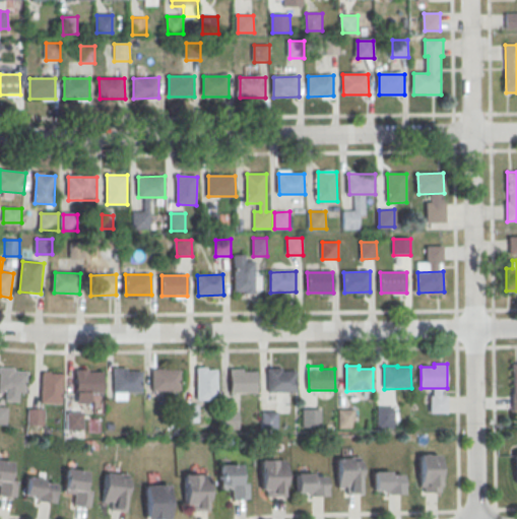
[(1,367),(0,379),(0,392),(26,394),(28,372),(14,371),(15,368),(1,367)]
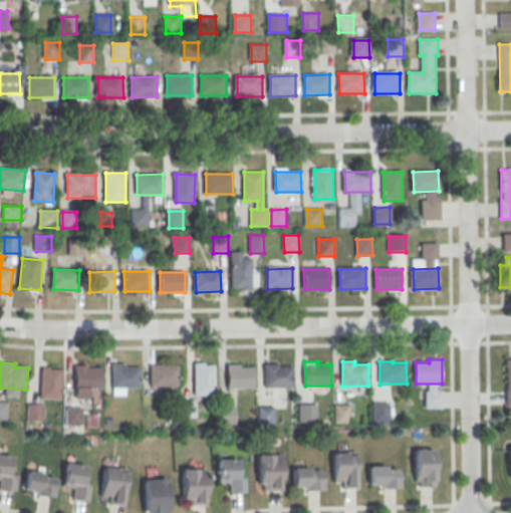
[(196,363),(196,396),(217,396),(217,365),(206,365),(206,363),(196,363)]
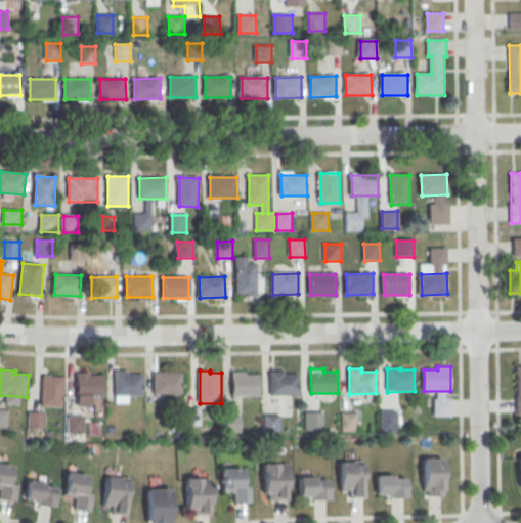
[(272,372),(272,396),(299,395),(299,374),(285,374),(285,371),(272,372)]
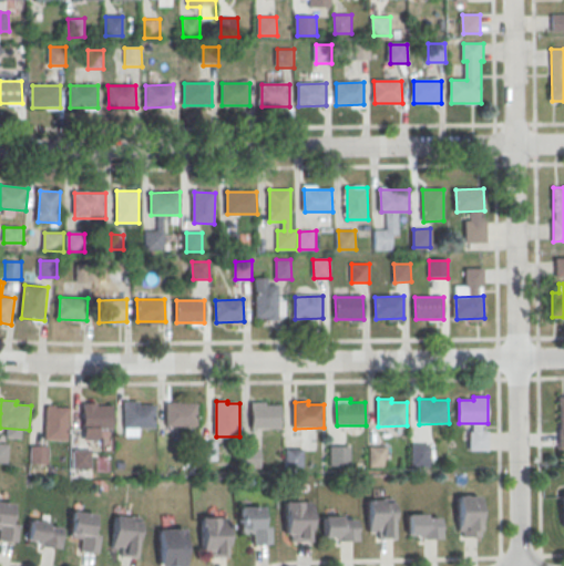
[(84,402),(85,430),(113,429),(113,405),(99,405),(98,402),(84,402)]
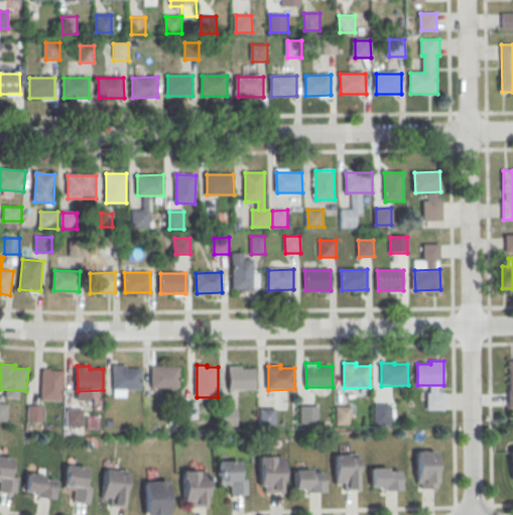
[(115,366),(115,390),(141,389),(141,368),(127,368),(127,366),(115,366)]
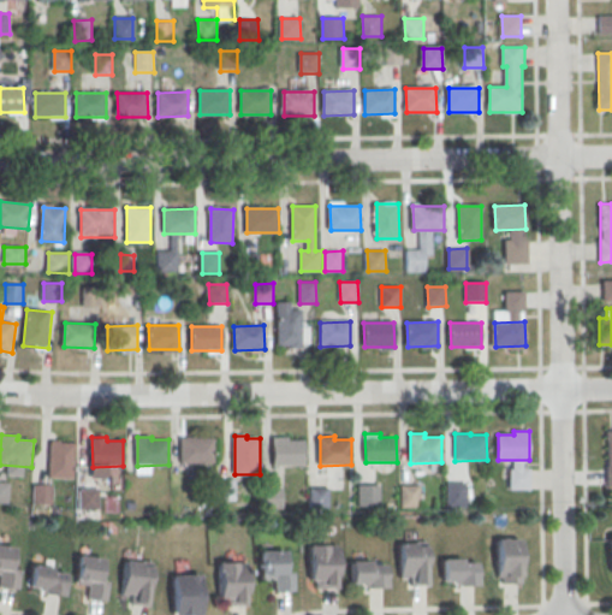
[(273,437),(274,466),(306,466),(304,441),(289,441),(289,437),(273,437)]
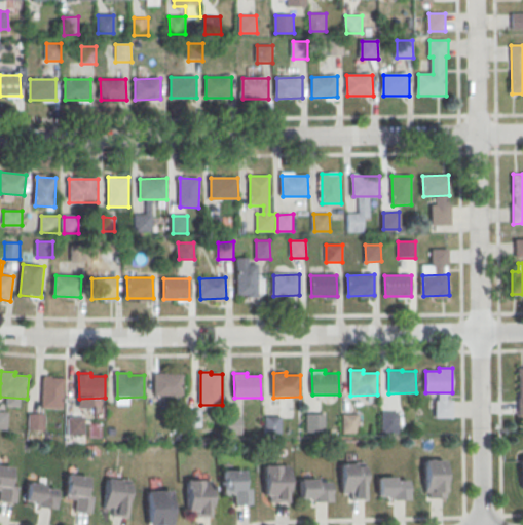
[(155,374),(155,397),(184,396),(184,374),(170,375),(170,374),(155,374)]
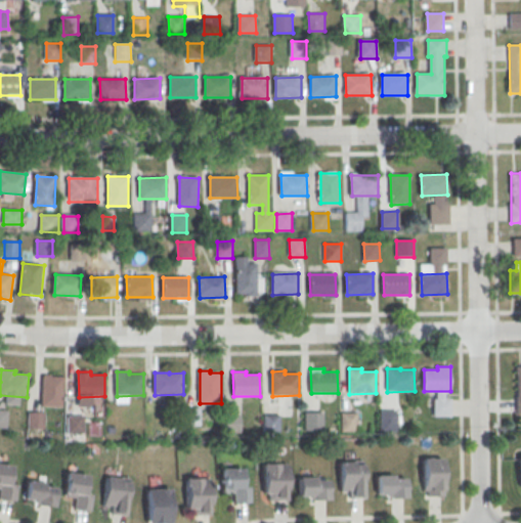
[(44,377),(64,378),(63,407),(43,407),(44,377)]
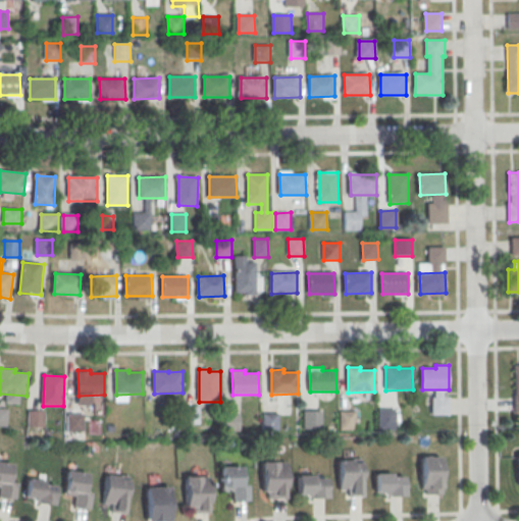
[(0,408),(8,409),(7,425),(0,424),(0,408)]
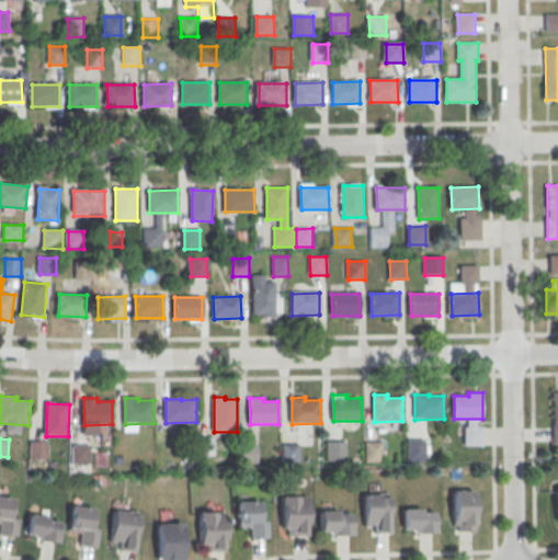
[(409,440),(425,440),(425,461),(408,461),(409,440)]
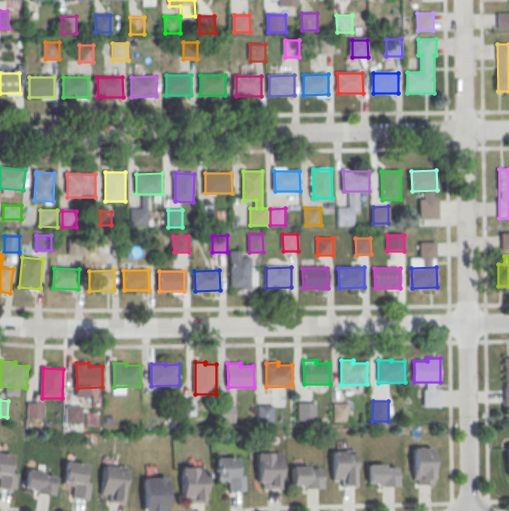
[(29,402),(46,403),(45,419),(28,418),(29,402)]
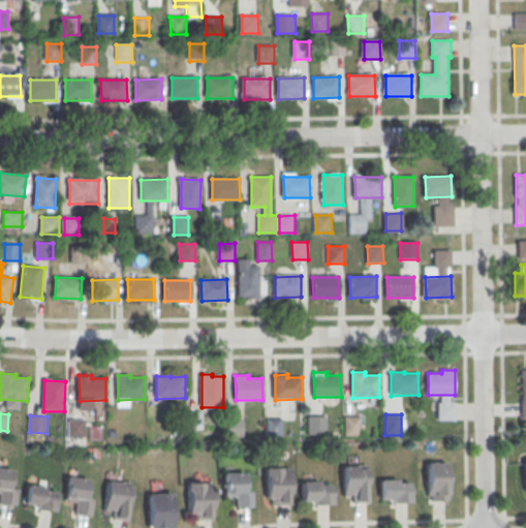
[(345,416),(362,416),(362,436),(345,436),(345,416)]
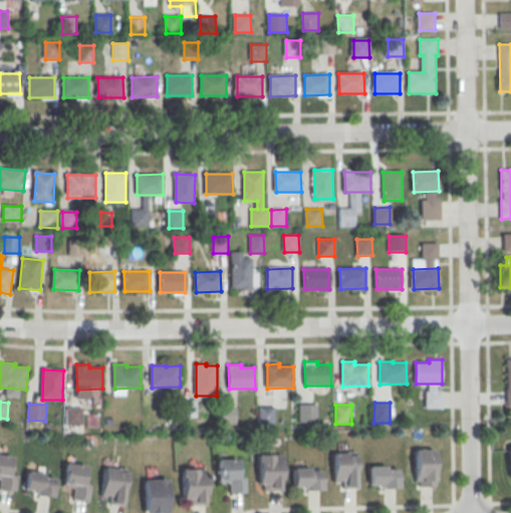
[(300,406),(316,406),(316,423),(300,423),(300,406)]
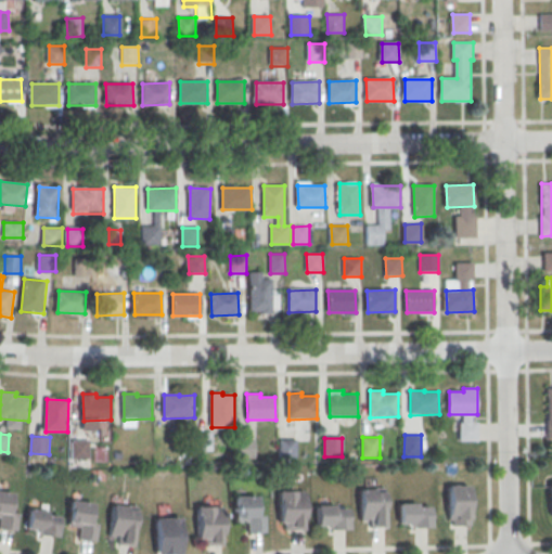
[(73,440),(90,440),(90,458),(73,458),(73,440)]
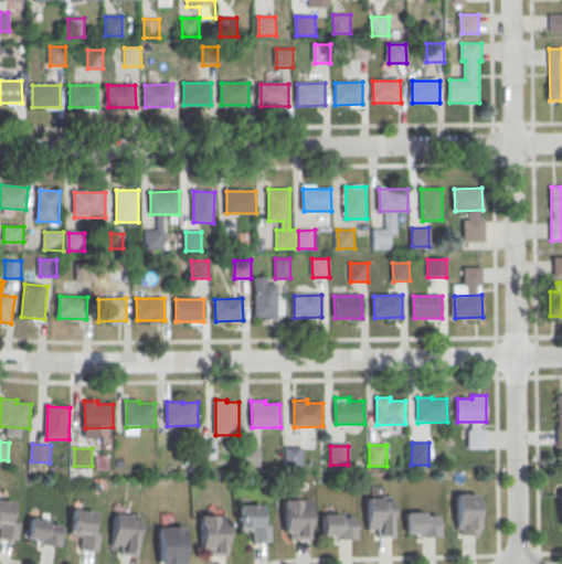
[(286,448),(304,448),(304,467),(286,467),(286,448)]
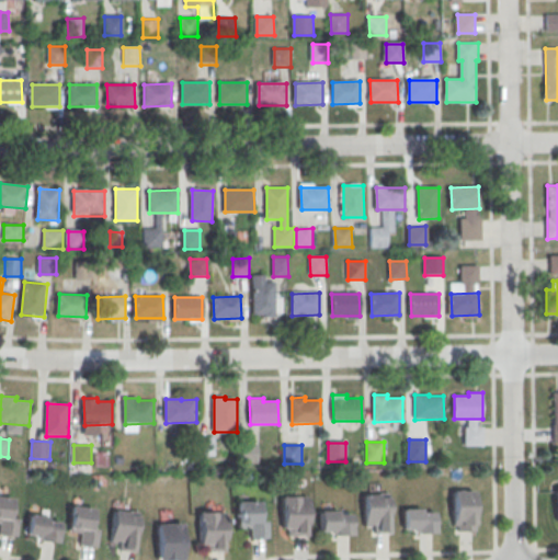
[(453,492),(476,491),(477,532),(458,532),(458,525),(454,525),(453,492)]
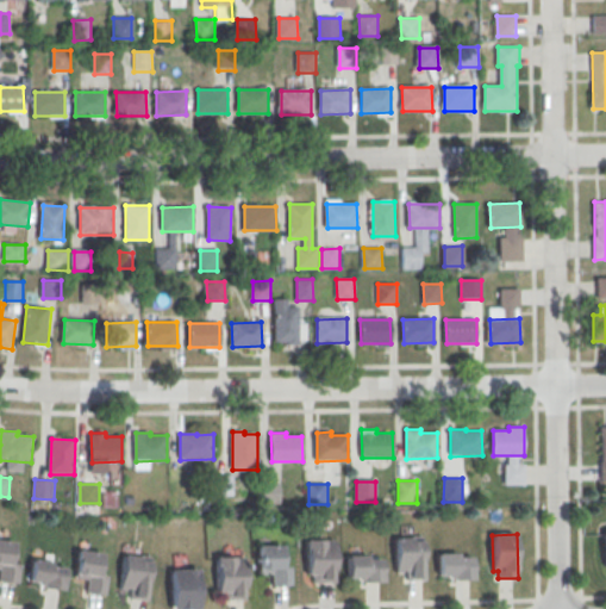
[(397,538),(423,538),(424,560),(426,560),(426,579),(408,579),(408,573),(397,573),(397,538)]
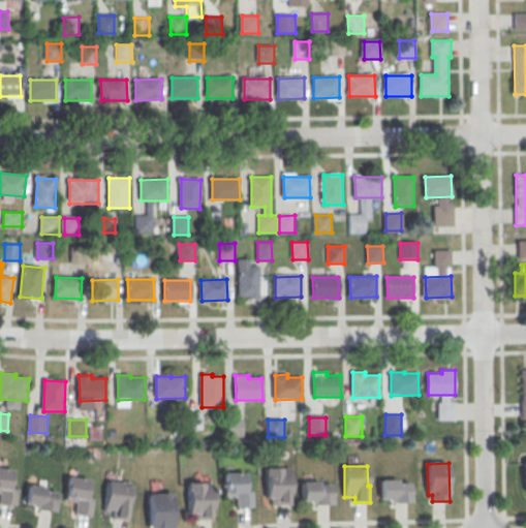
[(0,468),(12,470),(10,489),(18,490),(16,506),(0,504),(1,493),(0,492),(0,468)]
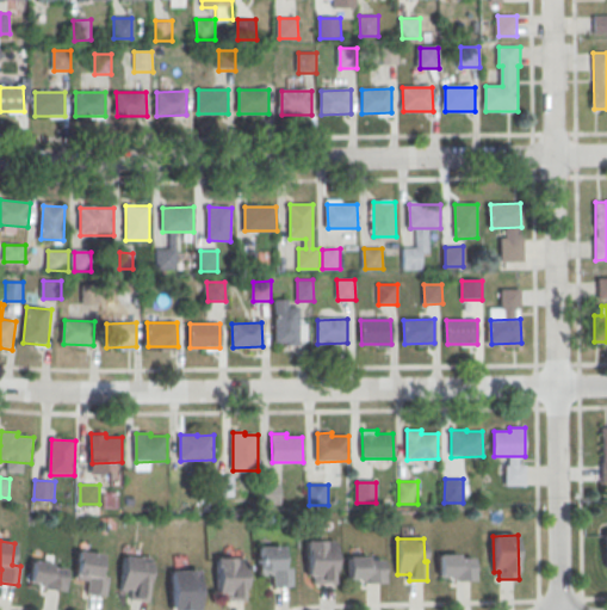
[(308,542),(335,541),(336,565),(338,565),(339,584),(321,584),(321,577),(309,578),(308,542)]
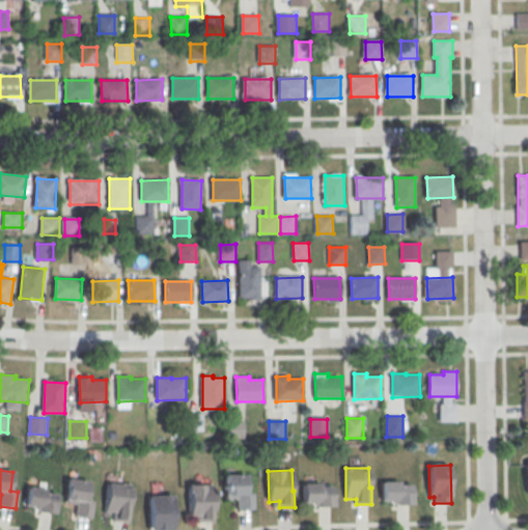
[(226,475),(247,474),(247,494),(254,494),(255,509),(238,510),(238,500),(227,500),(226,475)]
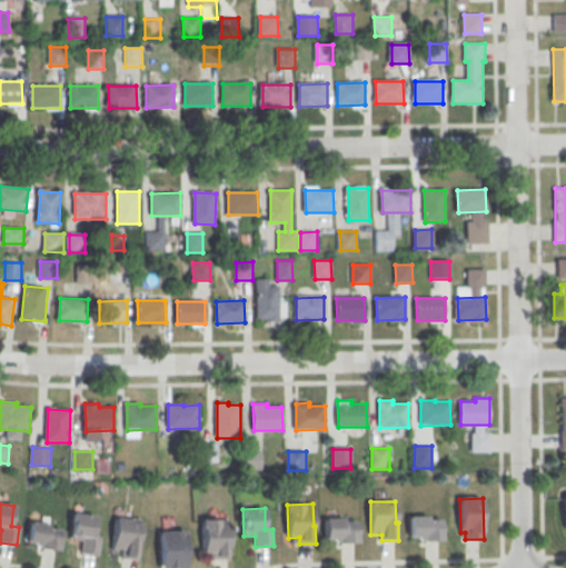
[(75,514),(96,516),(93,536),(101,537),(99,556),(82,554),(83,541),(71,540),(75,514)]
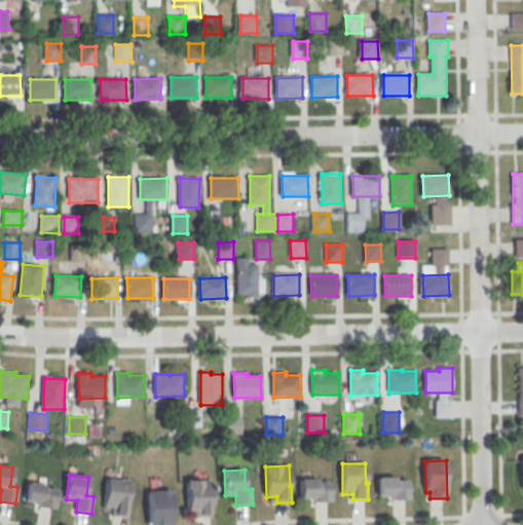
[(378,478),(397,477),(397,480),(408,480),(409,500),(393,500),(393,495),(379,496),(378,478)]
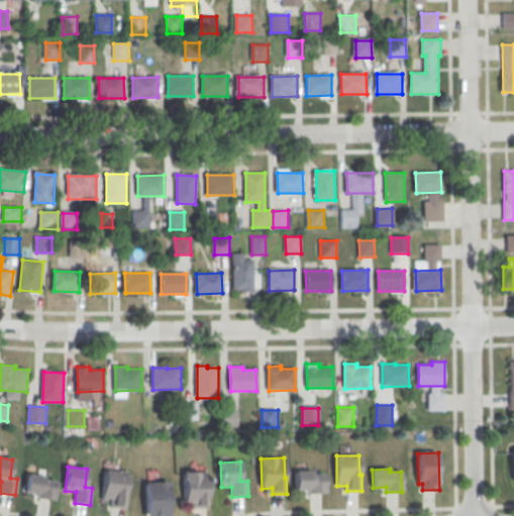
[(104,500),(107,471),(130,473),(127,510),(113,509),(114,501),(104,500)]
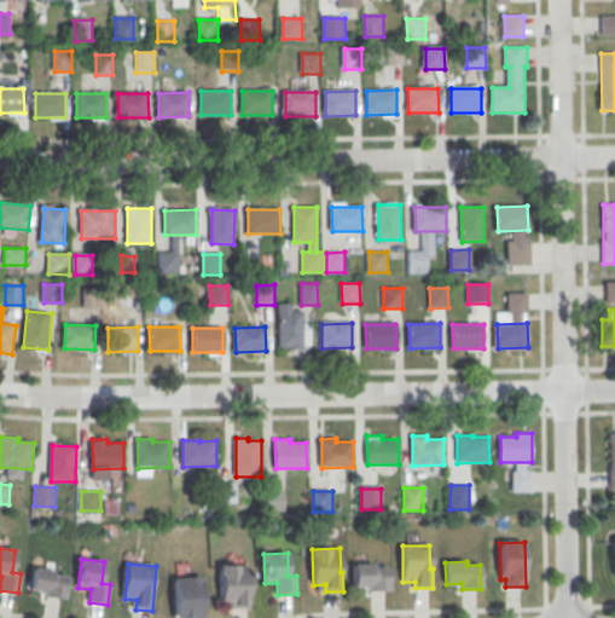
[(353,565),(375,564),(375,567),(388,566),(389,590),(371,591),(370,585),(354,587),(353,565)]
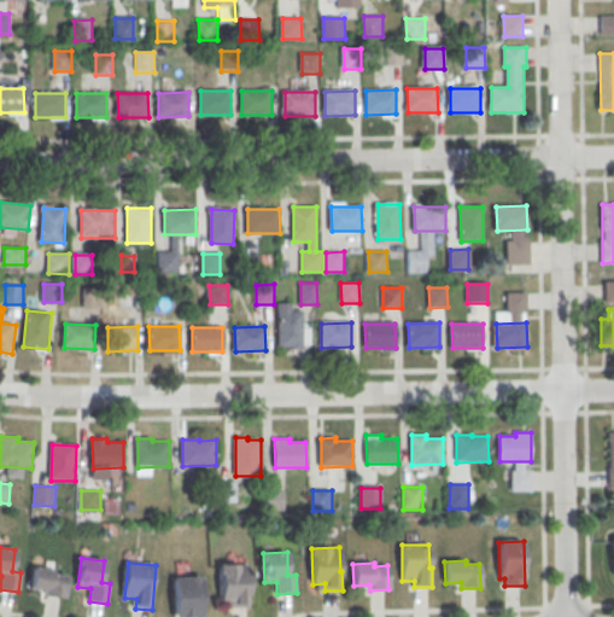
[(221,565),(249,564),(249,588),(251,588),(251,607),(228,607),(227,600),(222,600),(221,565)]
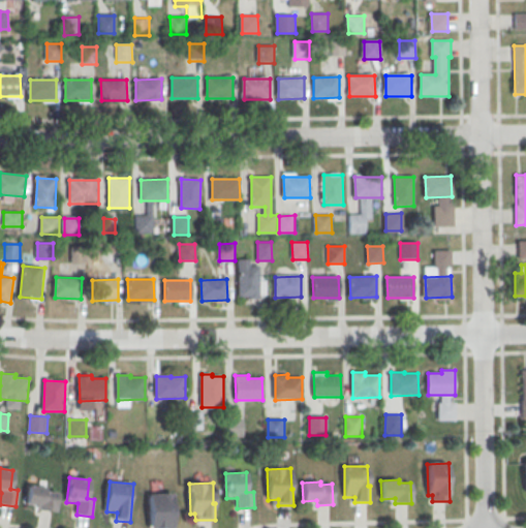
[(29,486),(47,488),(47,490),(58,492),(56,513),(39,510),(40,505),(27,503),(29,486)]
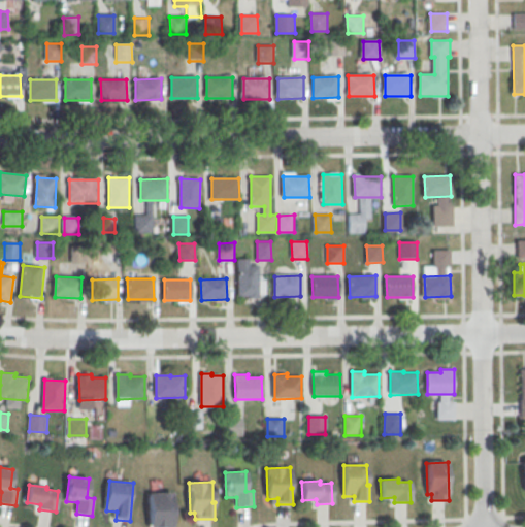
[(149,526),(149,493),(173,493),(173,526),(149,526)]
